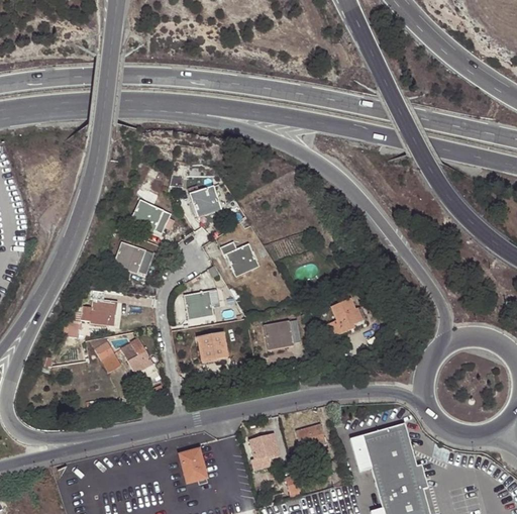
[(191,193),(196,211),(212,206),(213,210),(221,208),(214,186),(191,193)]
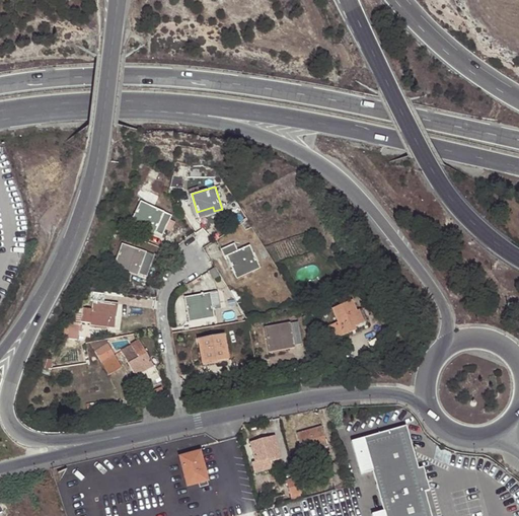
[(148,224),(146,227),(153,230),(155,228),(163,232),(171,214),(140,200),(132,217),(148,224)]
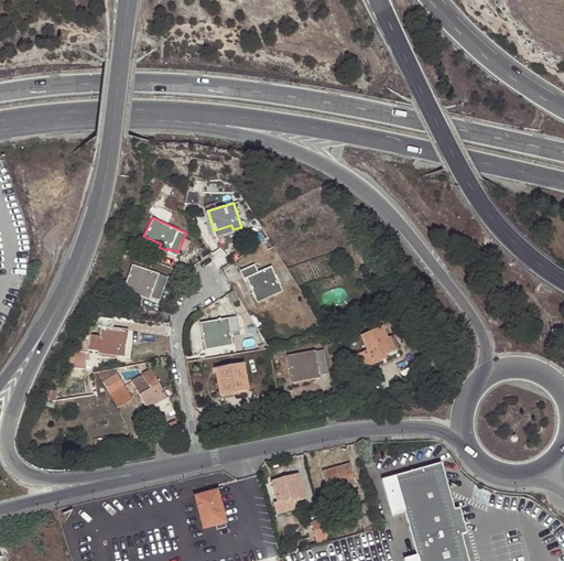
[(231,225),(214,230),(215,235),(232,229),(231,225)]
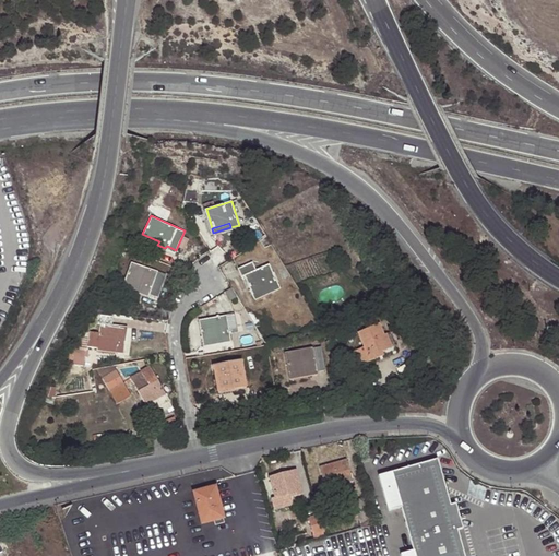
[(140,237),(157,245),(159,241),(142,234),(140,237)]
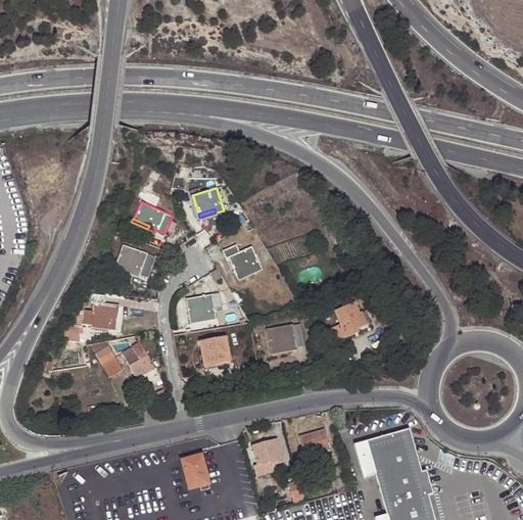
[(133,268),(132,271),(140,274),(141,272),(148,275),(154,254),(123,243),(116,262),(133,268)]
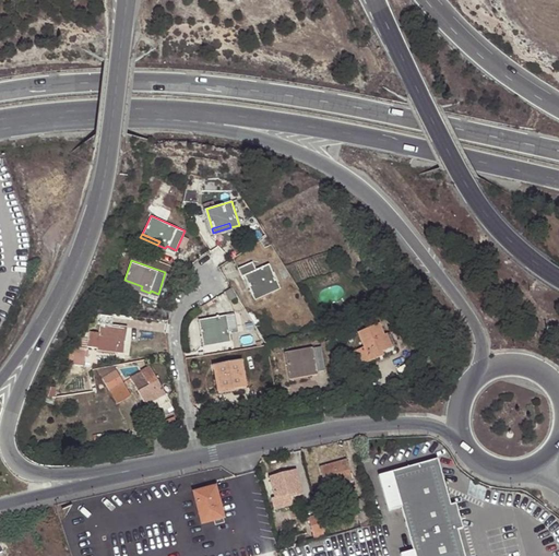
[(245,274),(253,293),(269,286),(270,290),(277,286),(268,263),(257,268),(252,260),(238,267),(241,274),(245,274)]
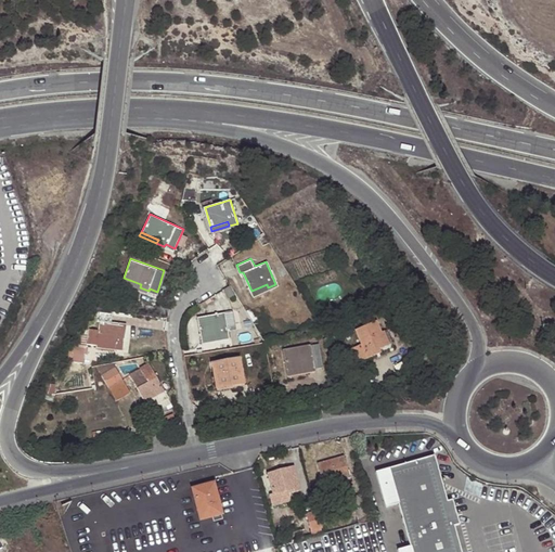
[(123,281),(140,287),(141,284),(124,278),(123,281)]
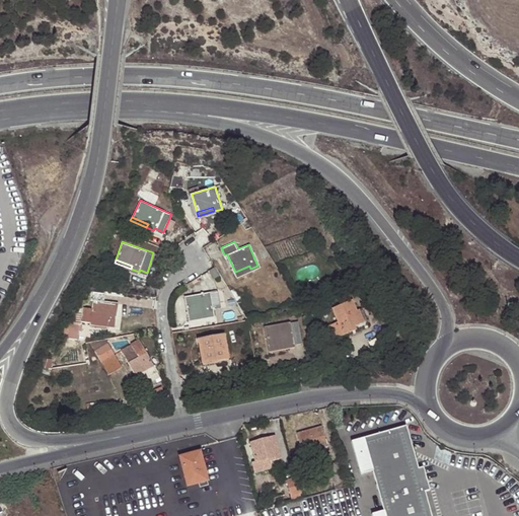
[(249,266),(235,272),(236,275),(250,269),(249,266)]
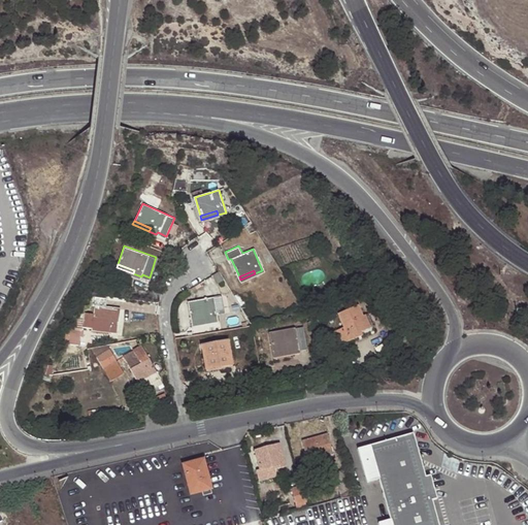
[(109,326),(109,330),(117,331),(120,307),(106,305),(107,297),(93,295),(92,303),(94,304),(92,324),(109,326)]
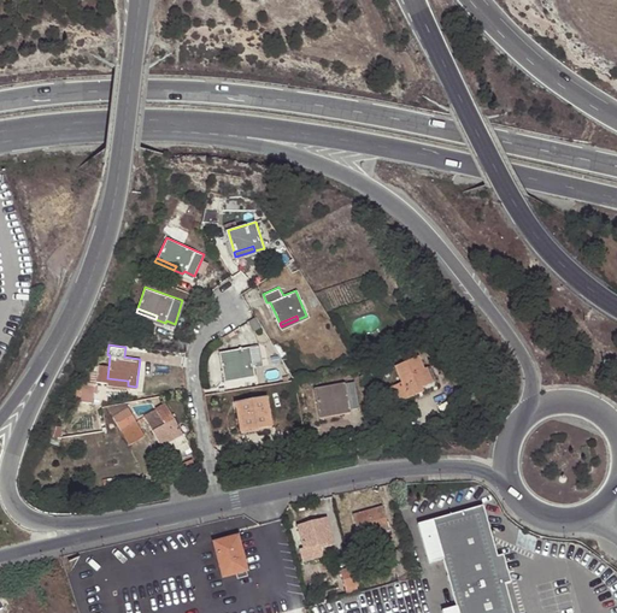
[(245,372),(246,375),(256,373),(254,365),(263,363),(260,345),(221,352),(224,375),(245,372)]
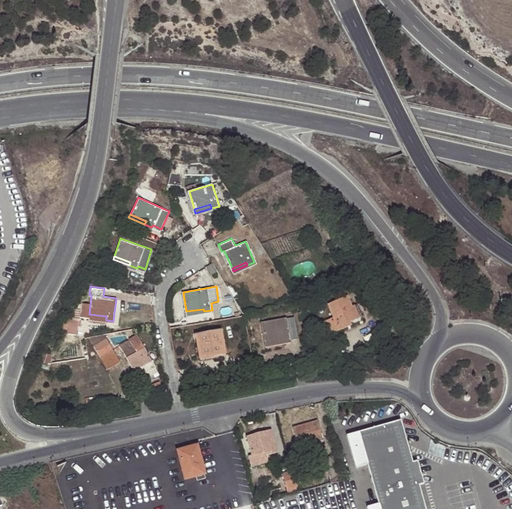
[(357,316),(352,304),(348,294),(328,303),(333,315),(324,319),(330,332),(347,325),(345,322),(351,319),(357,316)]
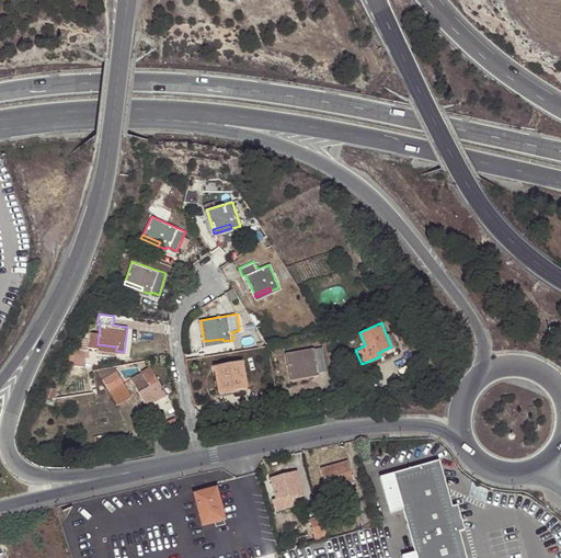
[(389,332),(386,333),(391,346),(395,345),(389,332)]
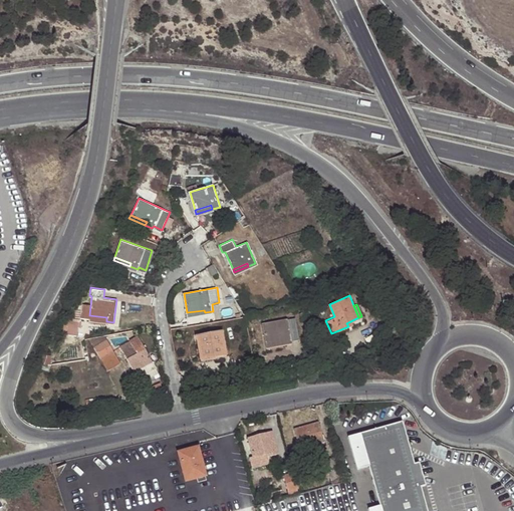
[(283,339),(284,343),(292,341),(292,338),(298,336),(295,317),(263,323),(266,342),(283,339)]
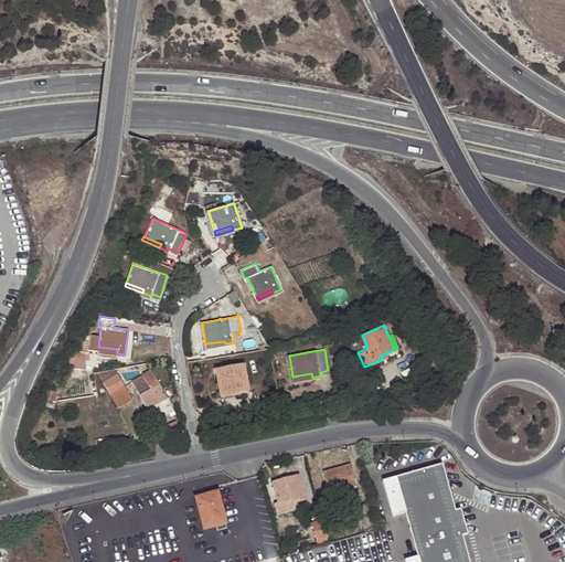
[(85,363),(86,352),(74,350),(73,361),(85,363)]
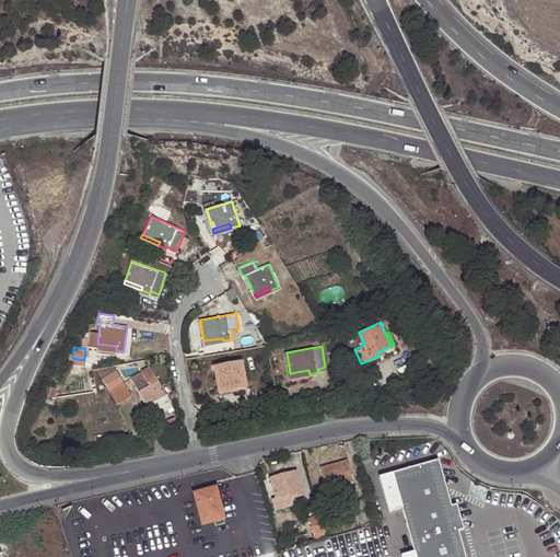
[(233,384),(233,387),(247,384),(243,360),(212,366),(217,386),(233,384)]
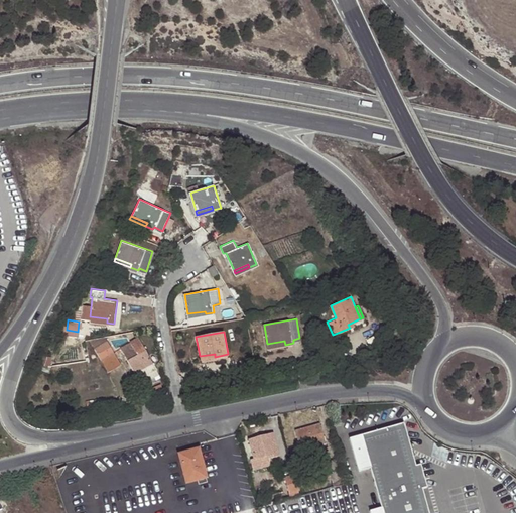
[(108,340),(105,336),(91,338),(96,347),(108,340)]
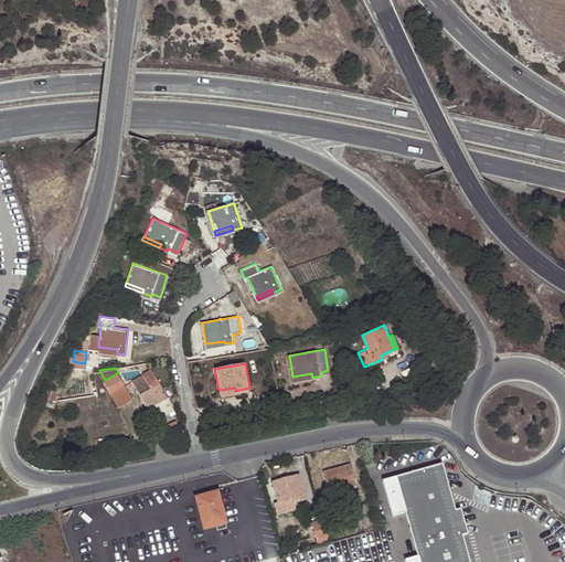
[(172,403),(151,369),(132,380),(153,414),(172,403)]
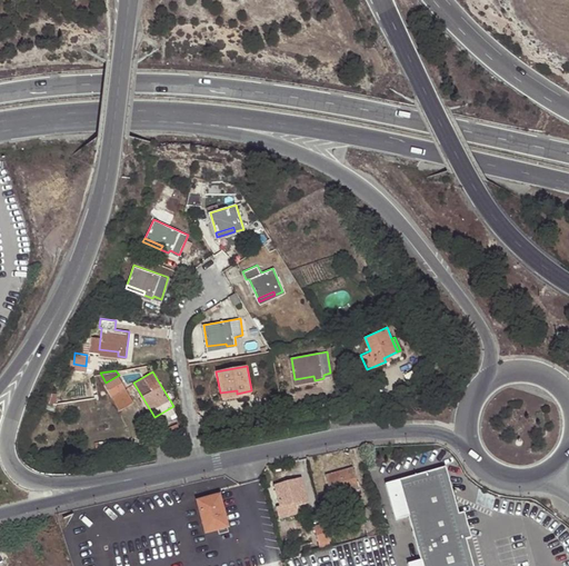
[(119,375),(106,383),(112,396),(121,389),(119,376),(119,375)]
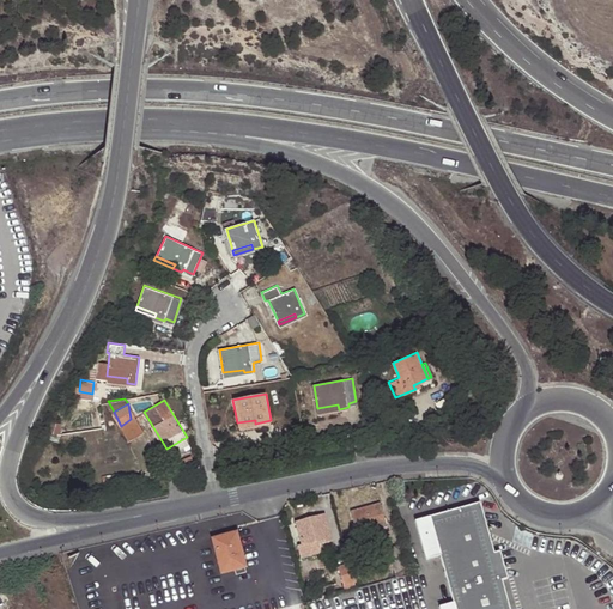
[(131,419),(134,437),(143,432),(135,416),(131,419)]
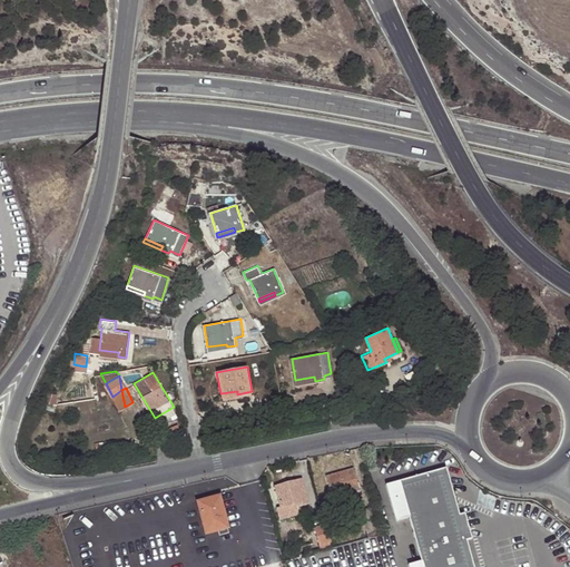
[(119,409),(125,407),(121,390),(112,397),(119,409)]
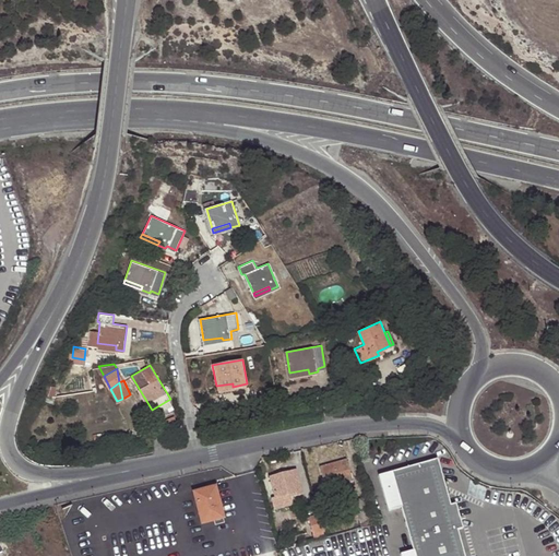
[(234,391),(233,387),(233,383),(216,386),(217,393),(234,391)]
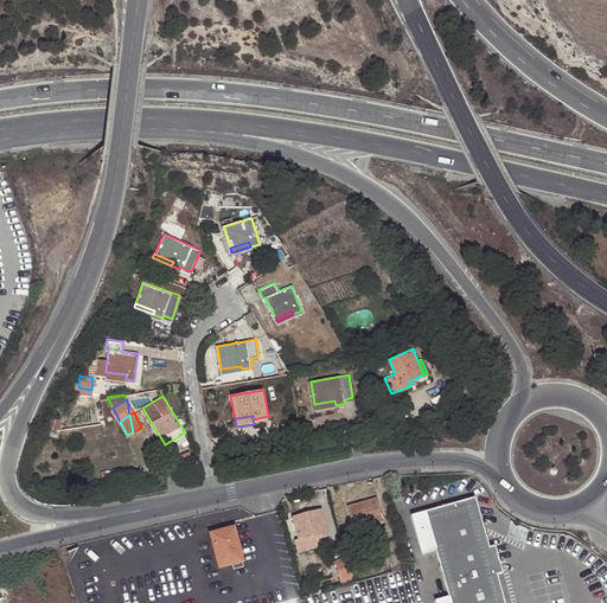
[(377,495),(347,504),(353,527),(384,519),(377,495)]
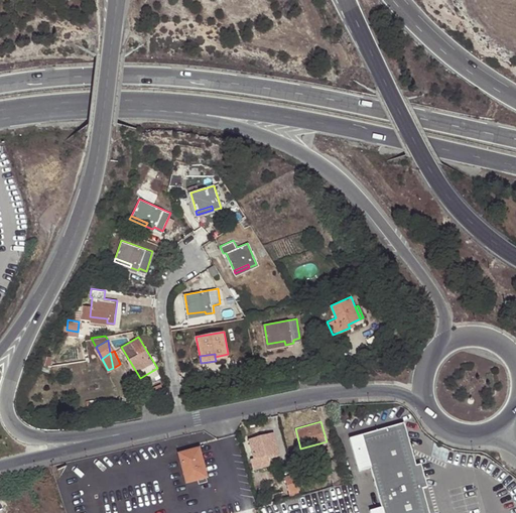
[(404,425),(348,439),(357,472),(371,469),(381,507),(369,511),(369,512),(428,512),(423,490),(427,489),(421,467),(415,468),(404,425)]
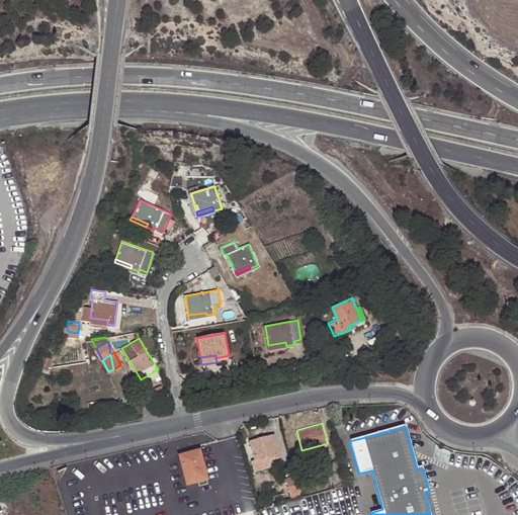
[(274,433),(250,440),(255,458),(269,454),(269,457),(280,454),(274,433)]
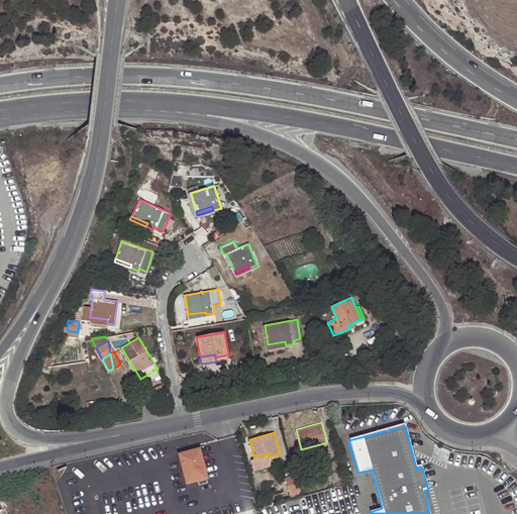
[(199,447),(180,452),(183,466),(176,467),(180,482),(187,480),(188,483),(207,477),(199,447)]
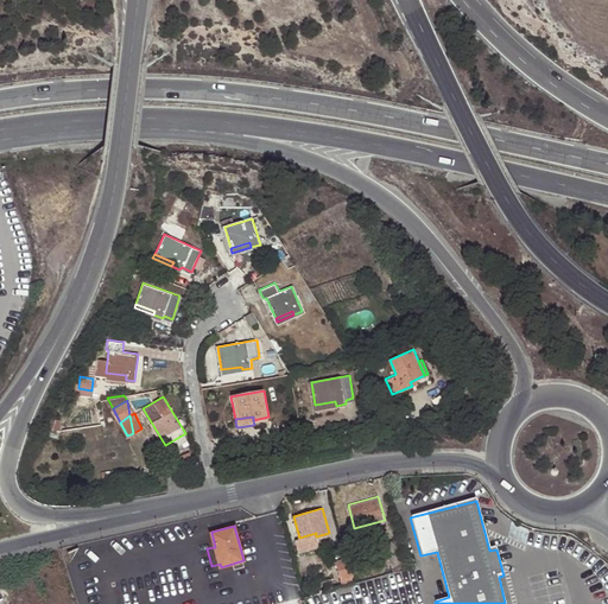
[(398,539),(385,542),(392,565),(404,560),(398,539)]
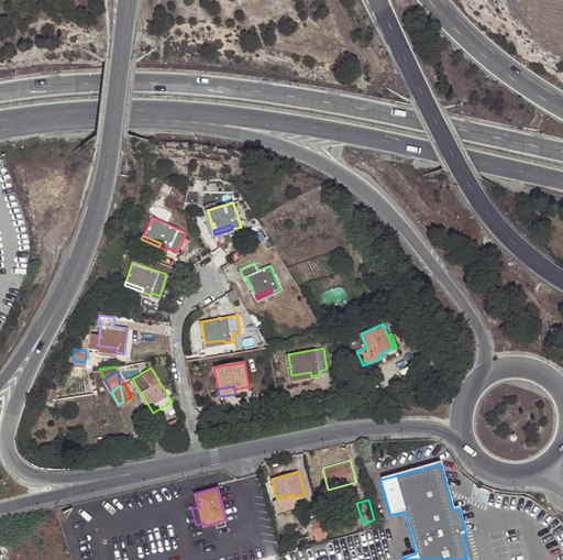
[(328,533),(322,515),(310,518),(316,536),(317,535),(328,533)]
